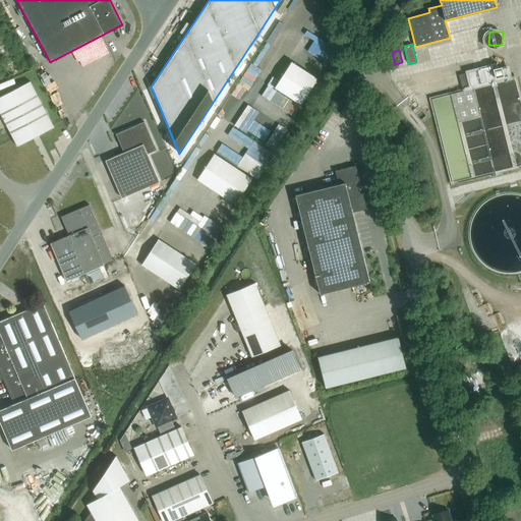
[(251,62),(234,95),(244,100),(262,67),(251,62)]
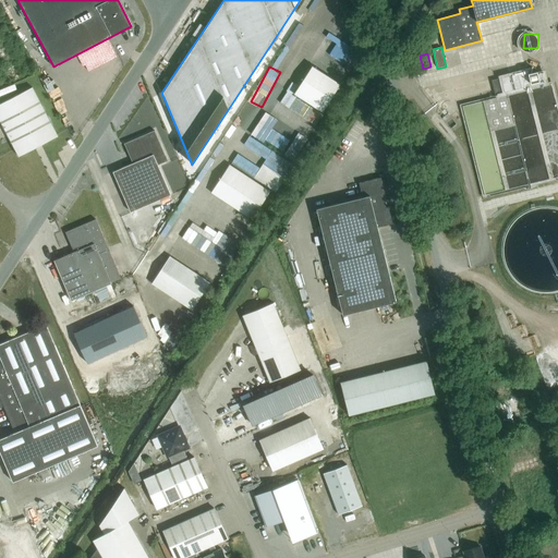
[(294,94),(322,112),(340,84),(312,67),(294,94)]
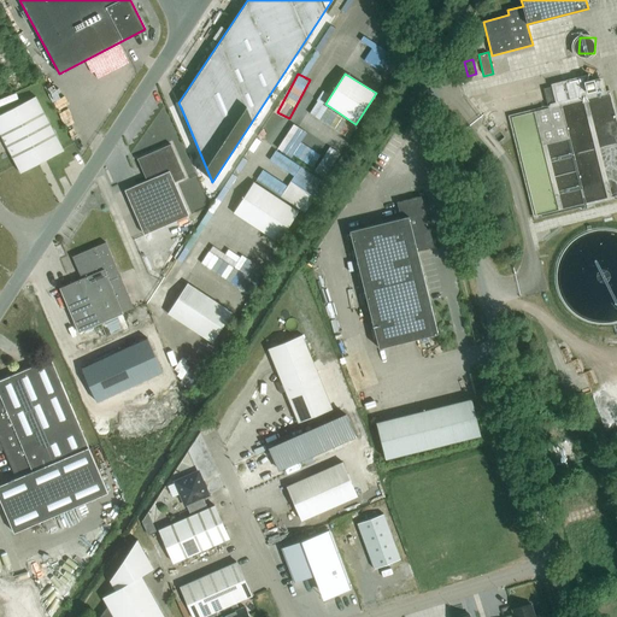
[(544,89),(548,105),(606,92),(603,77),(589,81),(588,75),(551,83),(552,87),(544,89)]
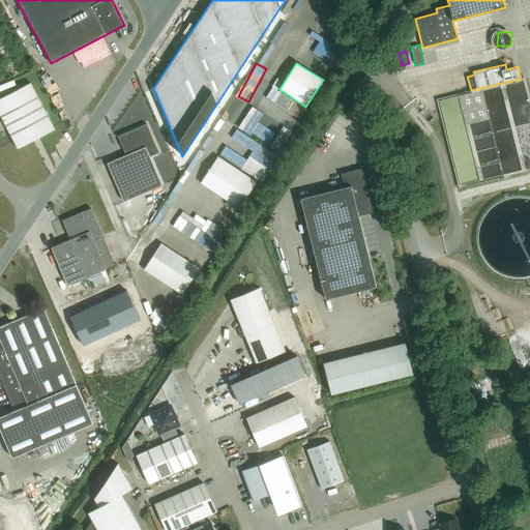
[(0,94),(0,96),(19,89),(15,79),(0,85),(0,94)]
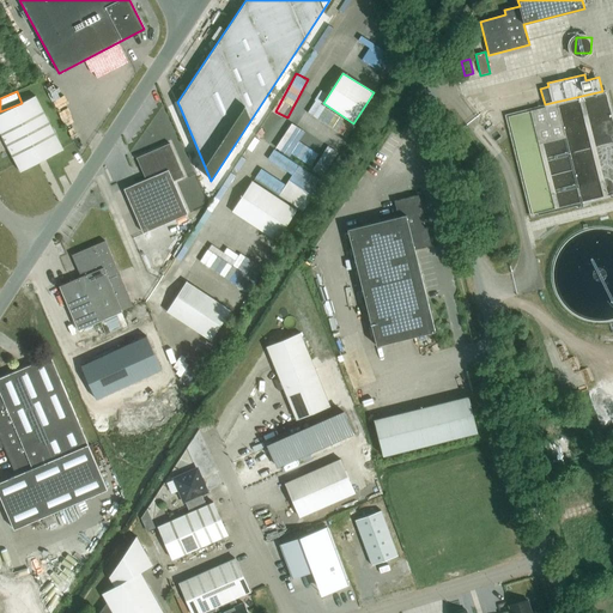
[(0,133),(20,173),(64,150),(35,96),(0,114),(0,133)]
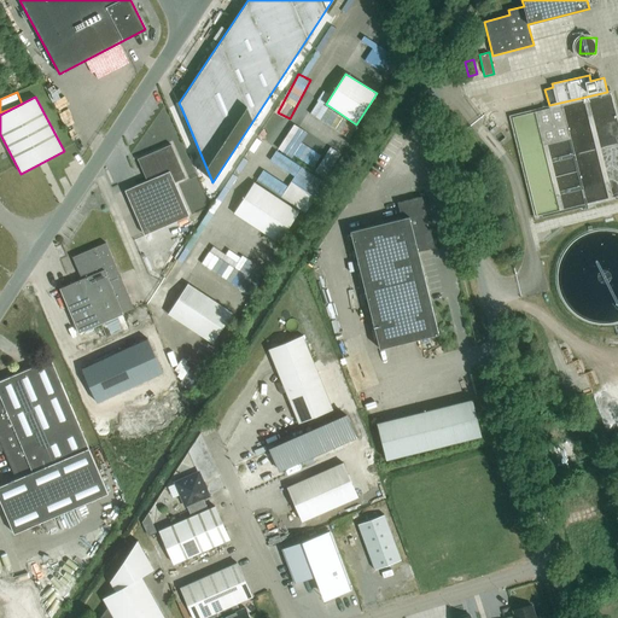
[(324,155),(303,141),(309,132),(296,123),(280,146),(314,168),(324,155)]
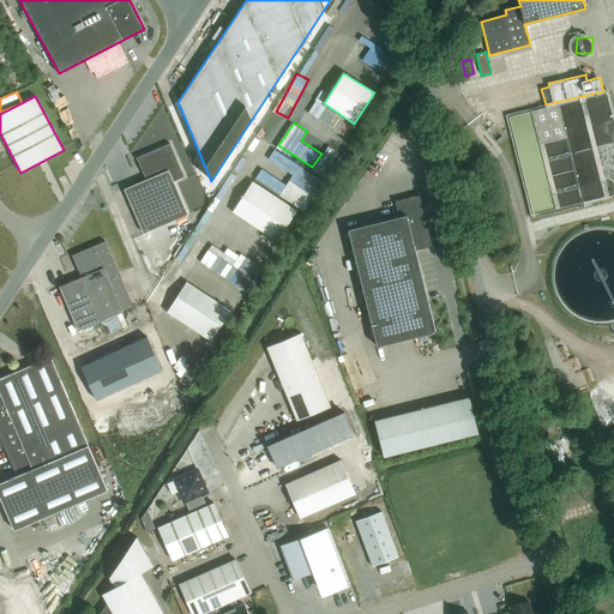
[(137,158),(142,169),(146,180),(124,190),(143,234),(187,215),(174,182),(185,178),(170,144),(137,158)]
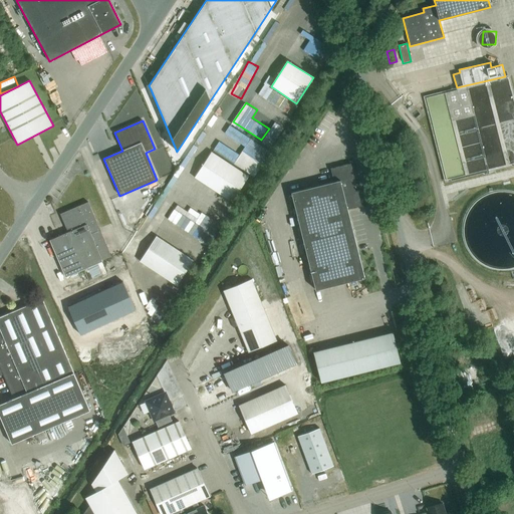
[(275,120),(264,143),(275,148),(285,125),(275,120)]
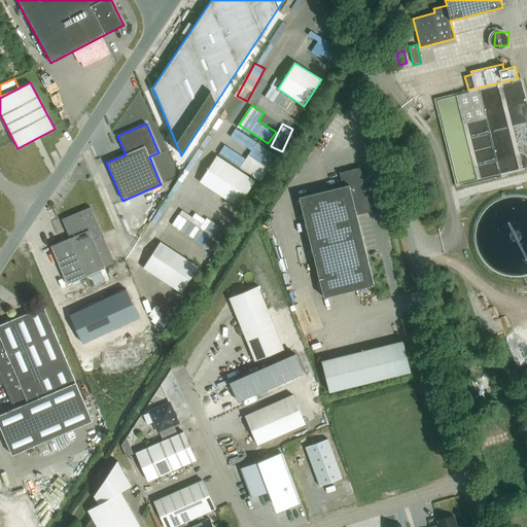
[(241,168),(264,180),(279,153),(237,128),(232,136),(252,148),(241,168)]
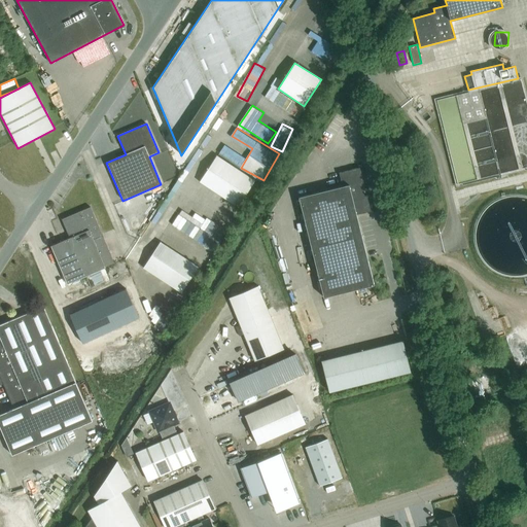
[(240,165),(245,156),(226,144),(220,152),(240,165)]
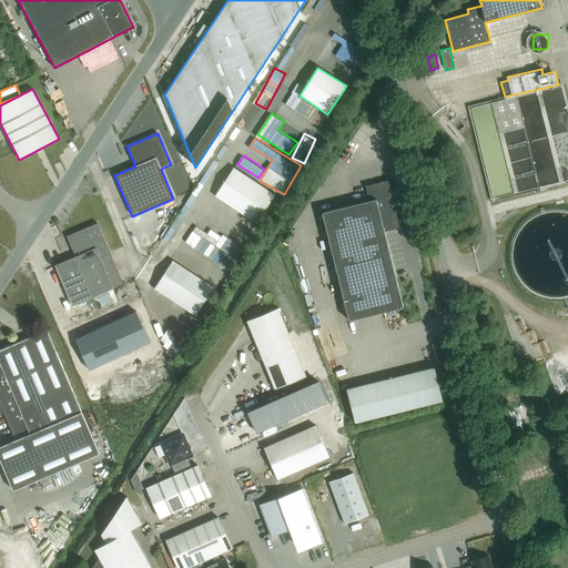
[(255,223),(274,195),(233,168),(215,196),(255,223)]
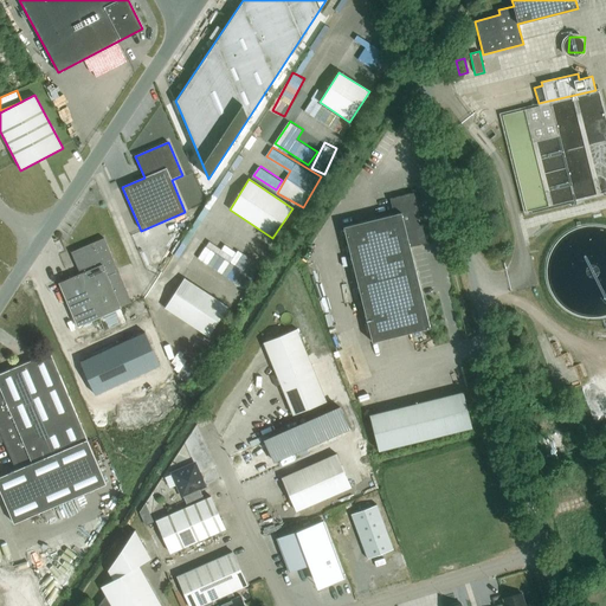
[(414,193),(389,199),(394,214),(343,226),(372,342),(431,328),(411,247),(426,243),(414,193)]
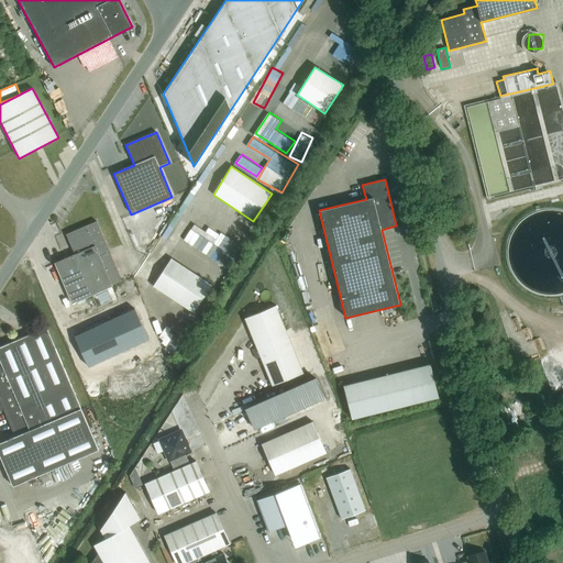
[(75,254),(54,263),(63,284),(113,262),(97,221),(66,234),(75,254)]
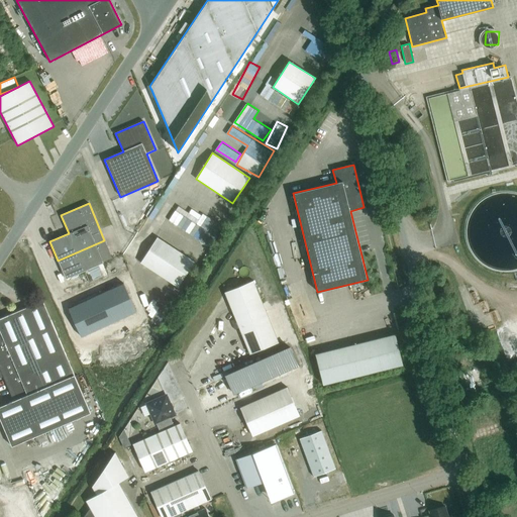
[(179,205),(170,221),(212,246),(224,226),(193,207),(190,212),(179,205)]
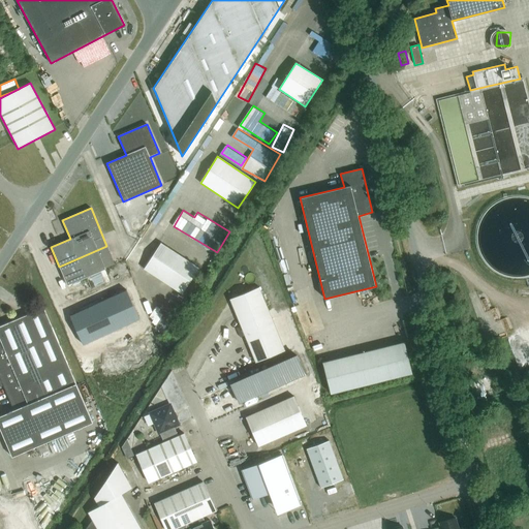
[(197,269),(160,244),(143,270),(181,294),(197,269)]
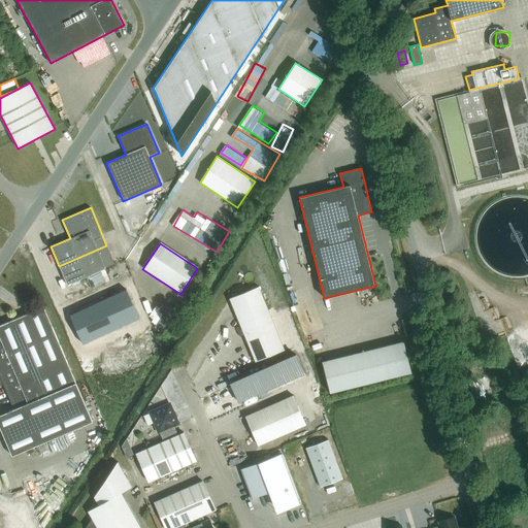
[(106,245),(59,266),(67,285),(114,264),(106,245)]
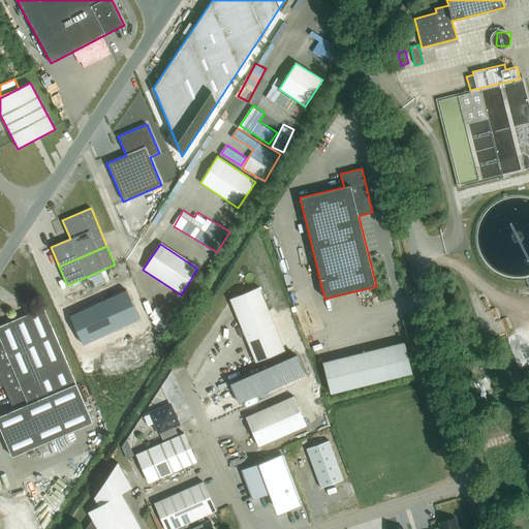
[(237,317),(266,305),(258,287),(229,299),(237,317)]
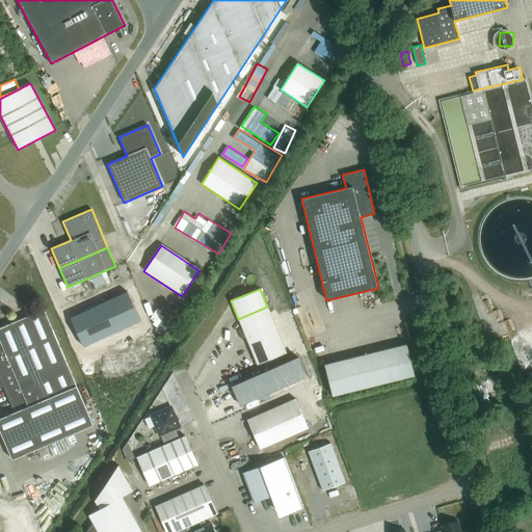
[(127,292),(70,318),(83,346),(140,321),(127,292)]
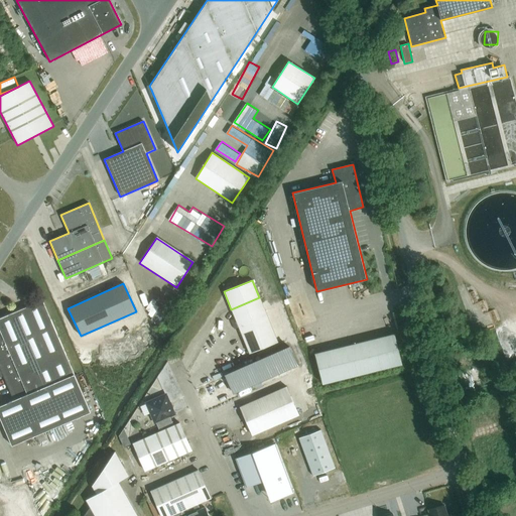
[(259,297),(231,309),(235,317),(263,306),(259,297)]
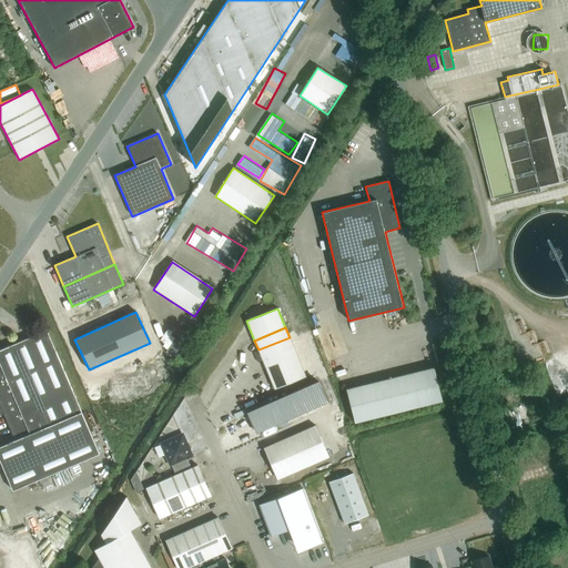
[(0,459),(13,490),(100,454),(47,331),(0,350),(0,405),(16,440),(0,446),(0,459)]
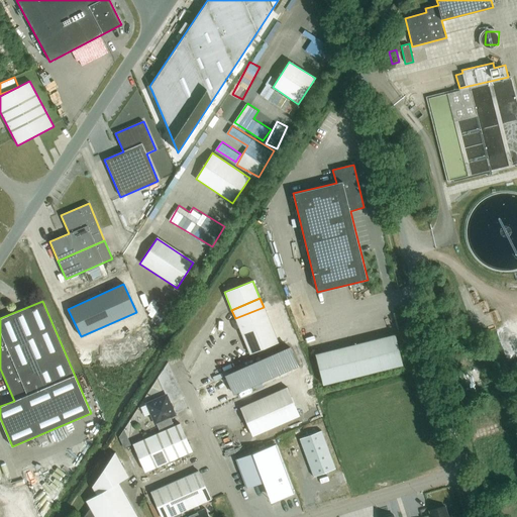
[(264,307),(235,318),(249,354),(278,342),(264,307)]
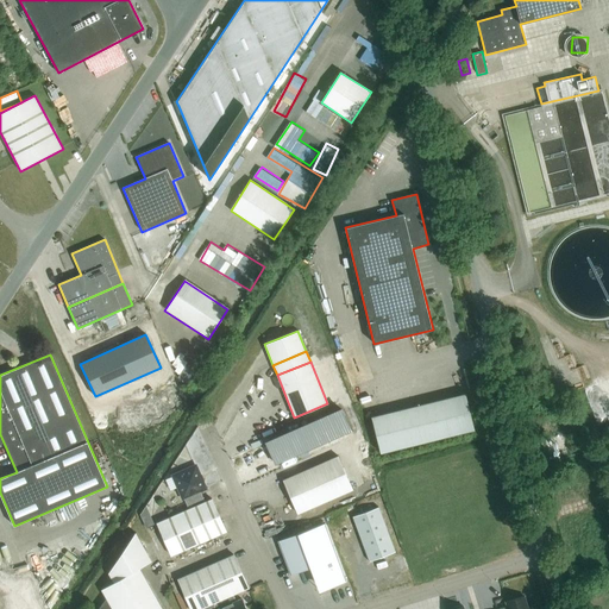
[(180,376),(188,382),(196,371),(188,365),(180,376)]
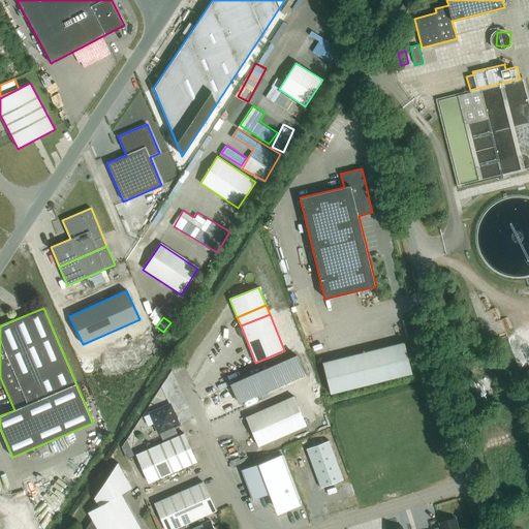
[(412,374),(404,342),(322,363),(331,394),(412,374)]
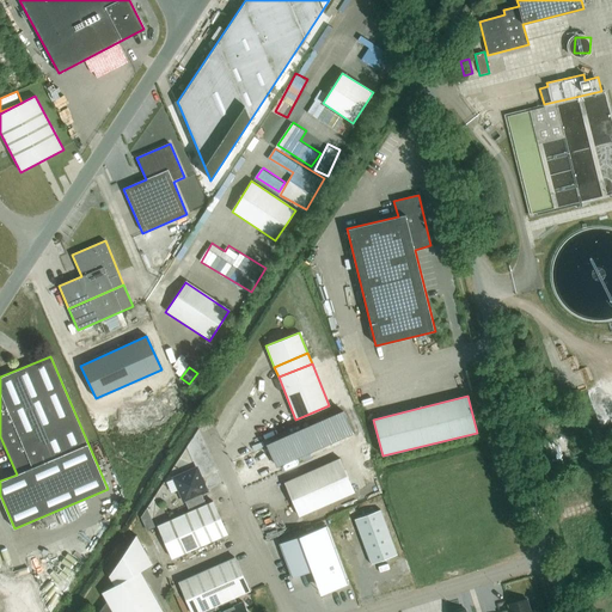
[(343,412),(268,446),(277,467),(354,434),(343,412)]
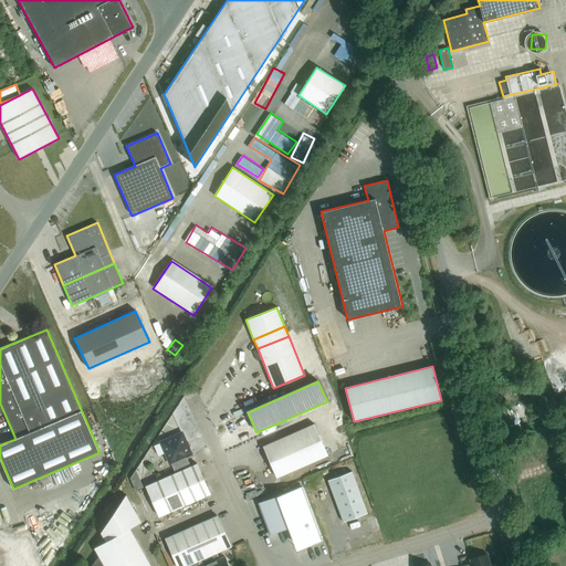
[(289,435),(302,467),(328,456),(314,423),(289,435)]
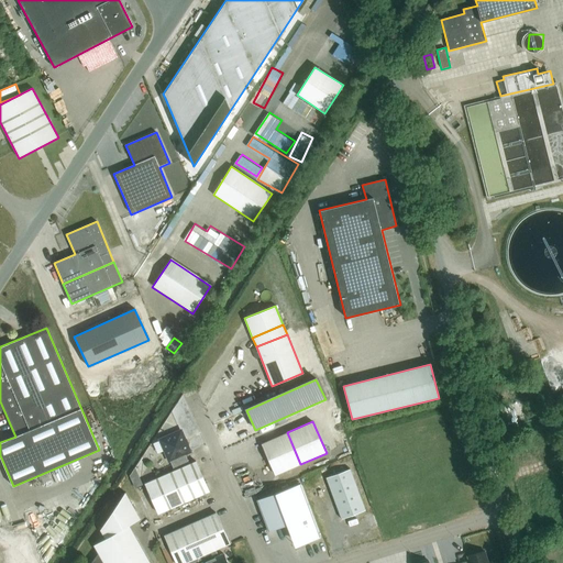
[(180,430),(159,440),(169,461),(170,461),(175,471),(145,483),(158,514),(209,492),(196,461),(189,464),(185,454),(190,452),(180,430)]
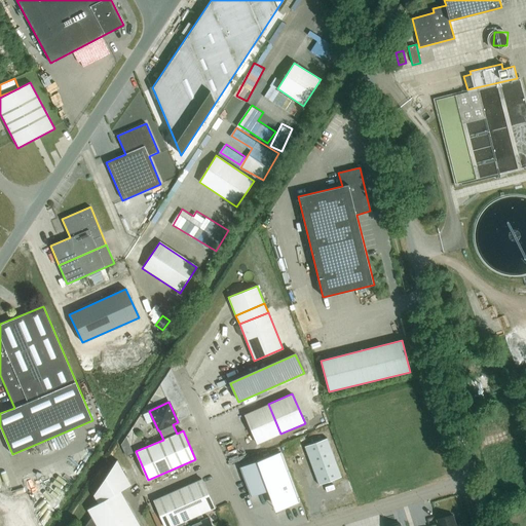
[(268,404),(245,415),(257,444),(280,434),(268,404)]
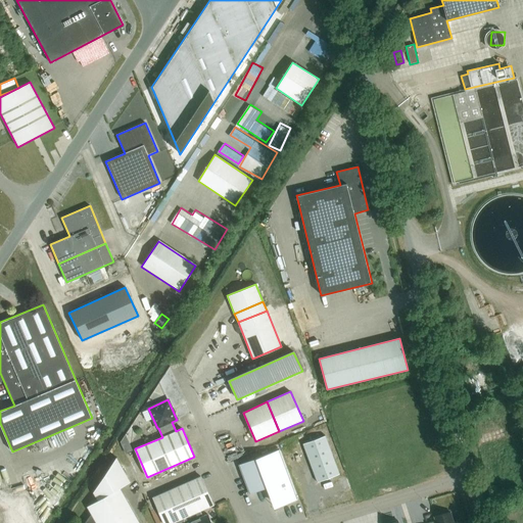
[(339,474),(325,435),(302,443),(317,482),(339,474)]
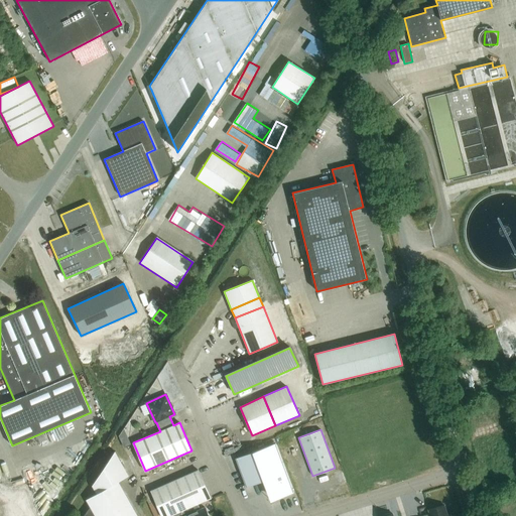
[(275,443),(235,459),(246,488),(266,480),(273,499),(292,492),(293,493),(275,443)]
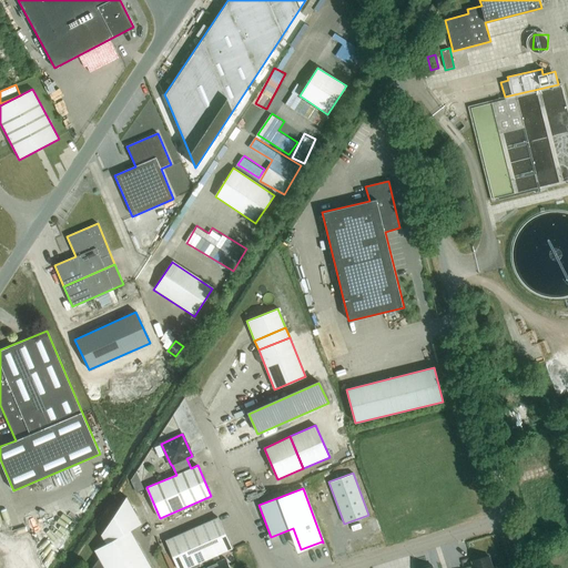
[(107,544),(94,550),(99,558),(104,567),(151,567),(130,530),(141,524),(127,497),(101,535),(107,544)]
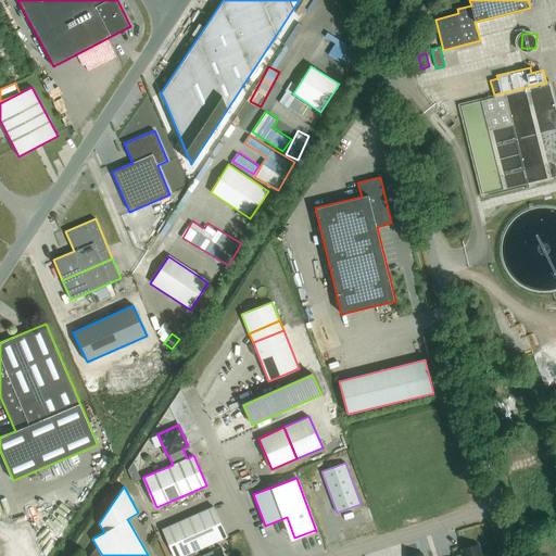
[(224,555),(220,546),(212,551),(210,544),(226,536),(213,506),(163,528),(174,555),(182,555),(184,555),(182,555),(224,555)]
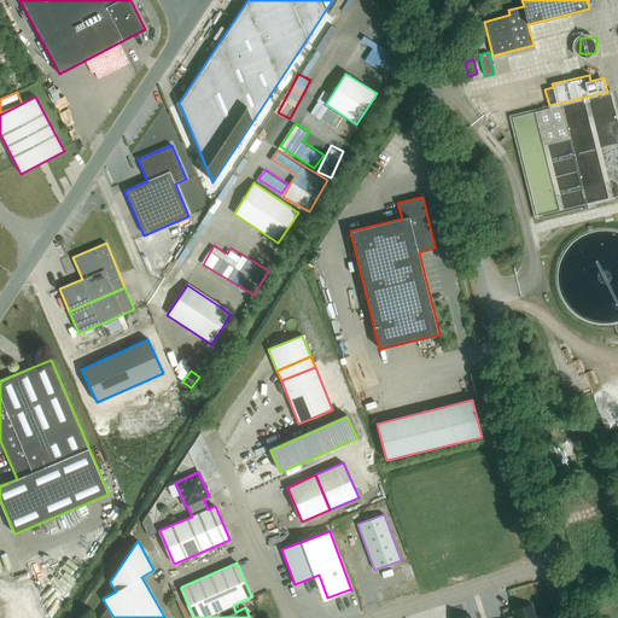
[(506,617),(535,617),(531,605),(513,611),(514,616),(506,617)]
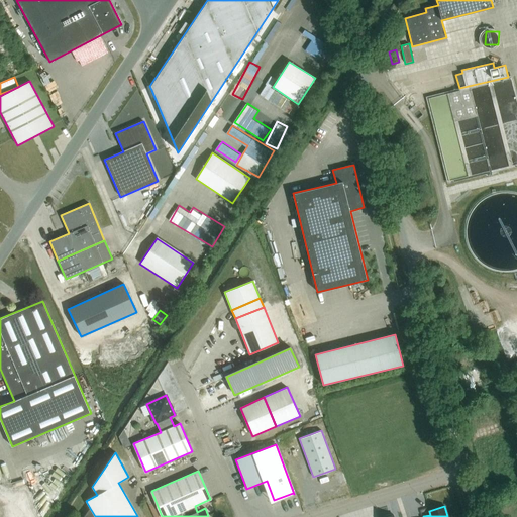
[(83,516),(95,516),(90,508),(83,516)]
